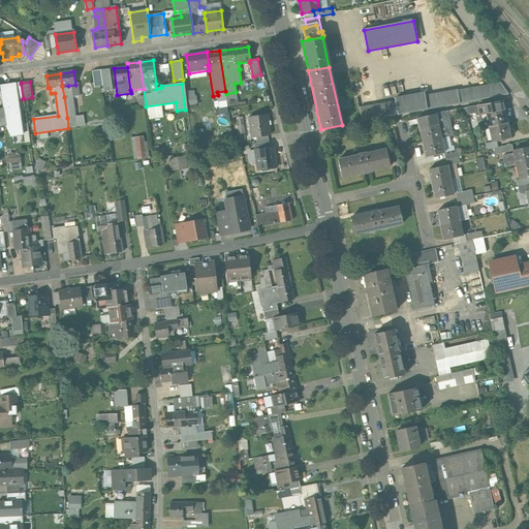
[(21,84),(11,85),(13,100),(23,98),(21,84)]
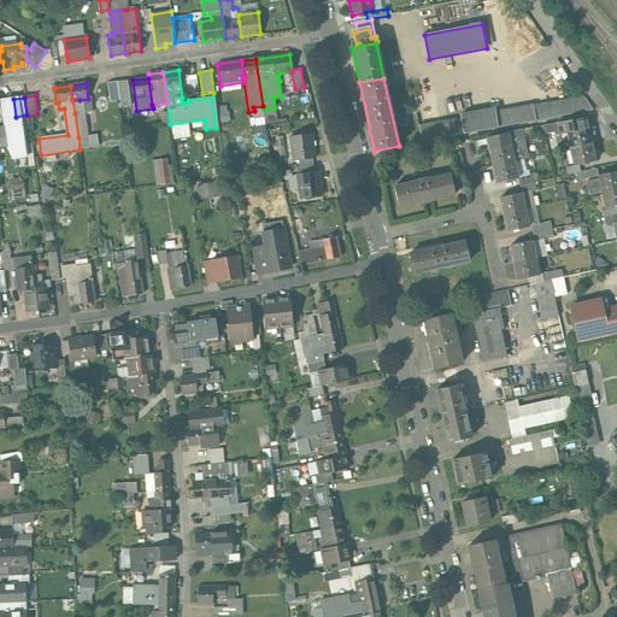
[(495,110),(460,116),(460,119),(418,128),(422,142),(536,122),(534,106),(497,113),(495,110)]
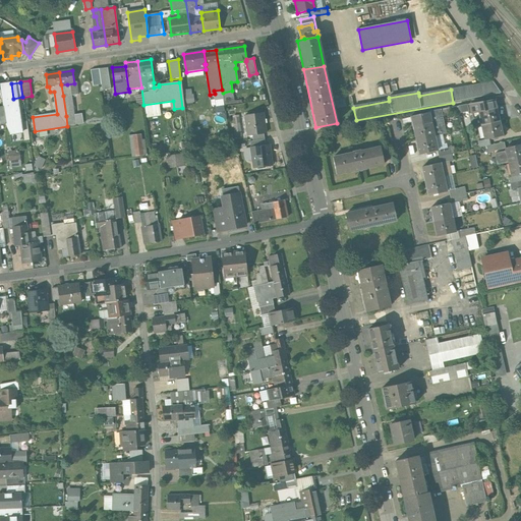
[(496,101),(470,105),(472,116),(471,117),(473,128),(482,126),(500,122),(496,101)]
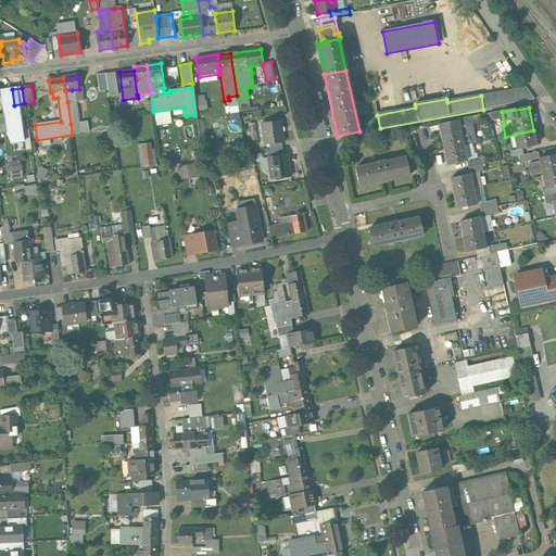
[(281,121),(262,124),(264,146),(269,144),(281,143),(283,142),(281,121)]
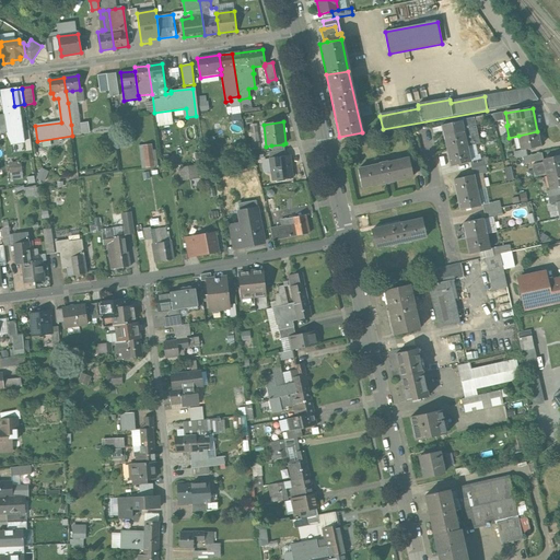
[(461,121),(443,126),(445,136),(444,136),(447,151),(467,147),(464,132),(463,132),(461,121)]
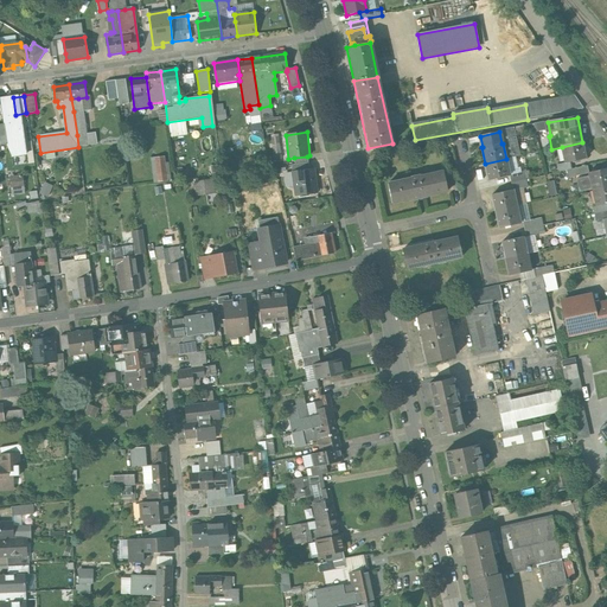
[(582,142),(562,147),(566,164),(586,159),(582,142)]
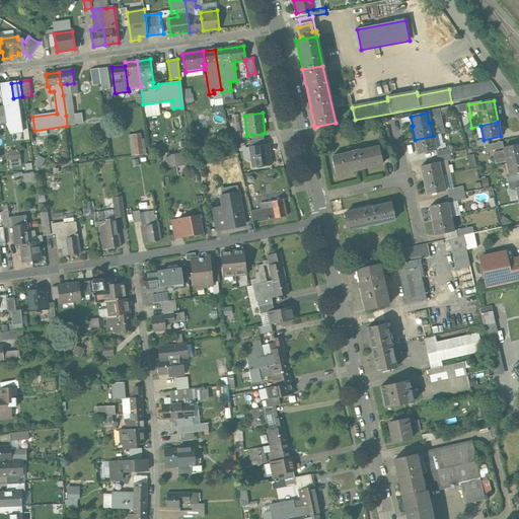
[(143,132),(131,134),(134,156),(146,154),(143,132)]
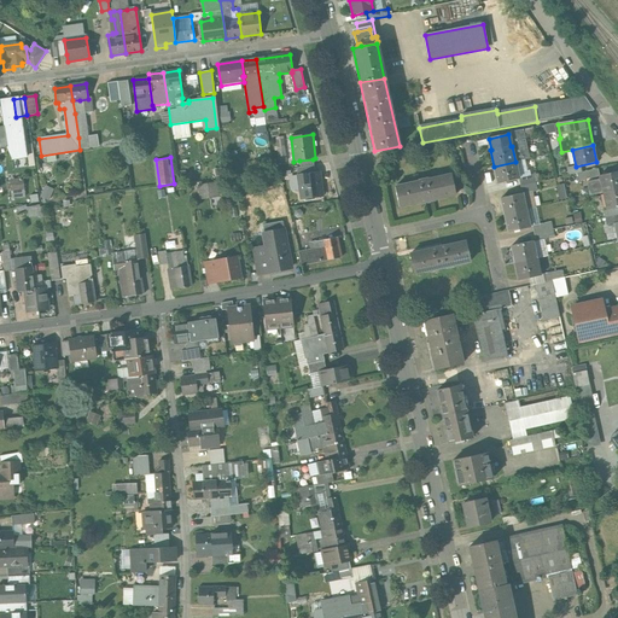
[(516,162),(494,167),(499,184),(519,179),(516,162)]
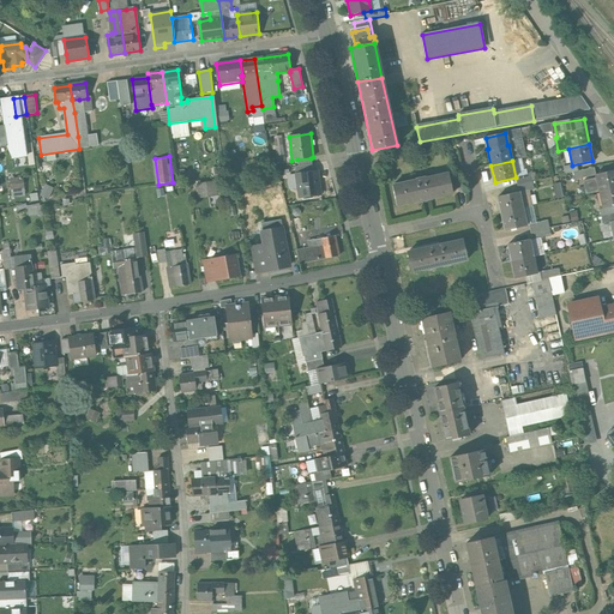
[(299,167),(295,167),(296,175),(313,173),(312,164),(299,167)]
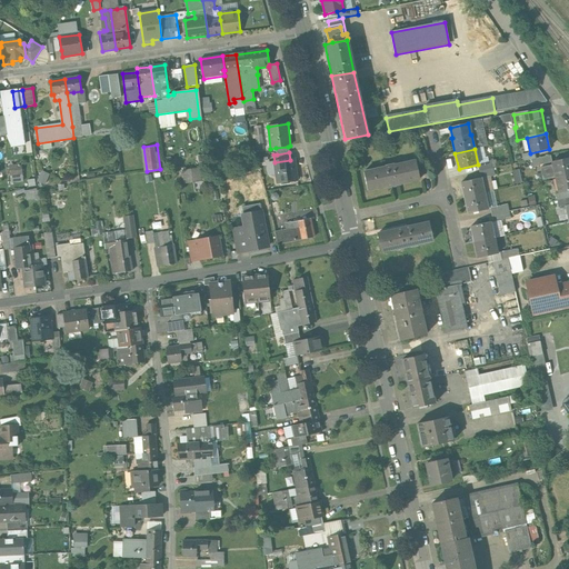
[(550,156),(531,160),(533,168),(552,163),(550,156)]
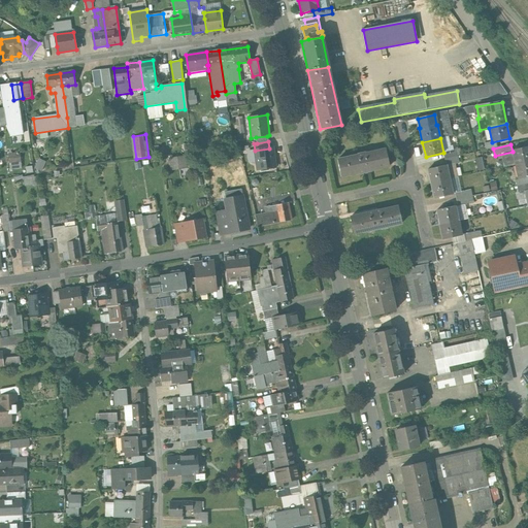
[(269,149),(255,151),(258,170),(276,168),(273,147),(269,149)]
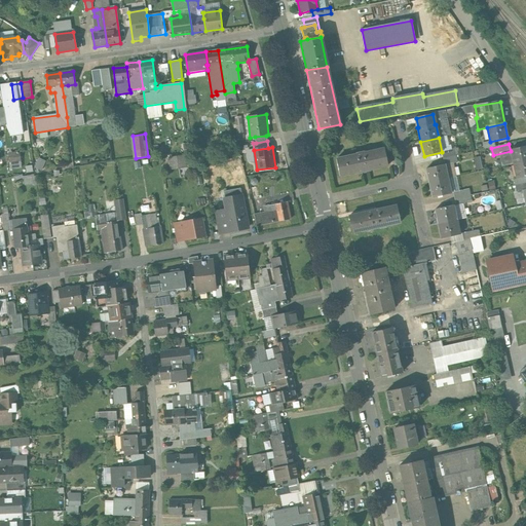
[(525,147),(511,151),(511,153),(499,156),(502,167),(513,164),(525,161),(525,147)]
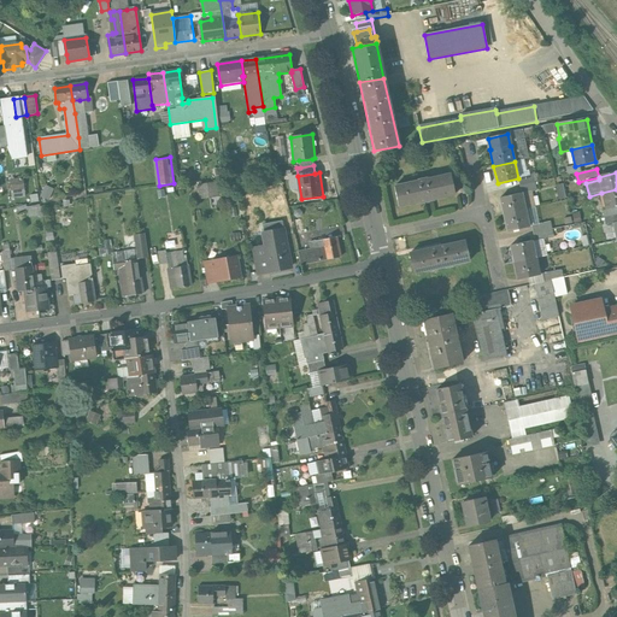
[(451,175),(427,180),(417,182),(418,182),(394,187),(399,206),(419,203),(434,200),(434,199),(456,194),(451,175)]
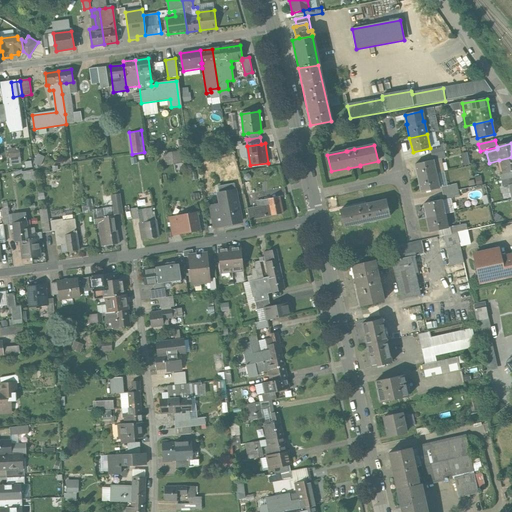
[(19,148),(8,149),(9,161),(20,160),(19,148)]
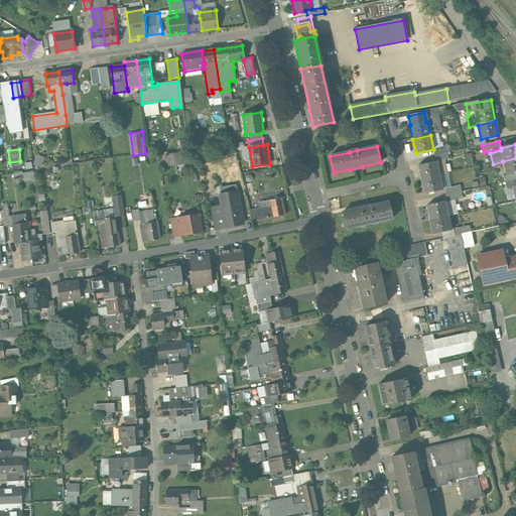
[(168,154),(168,165),(185,164),(184,153),(168,154)]
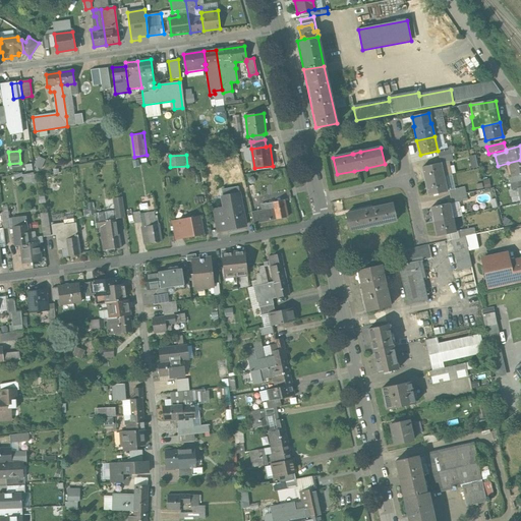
[(520,160),(508,163),(511,177),(520,176),(520,175),(520,160)]
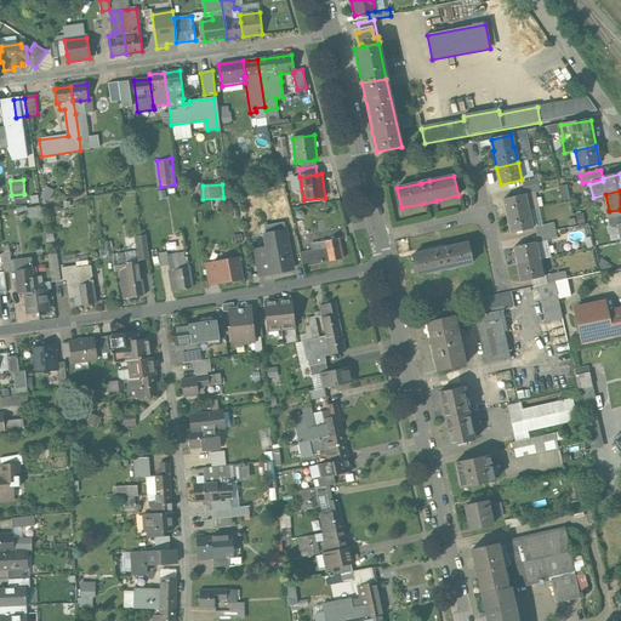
[(525,194),(503,199),(507,216),(529,211),(525,194)]
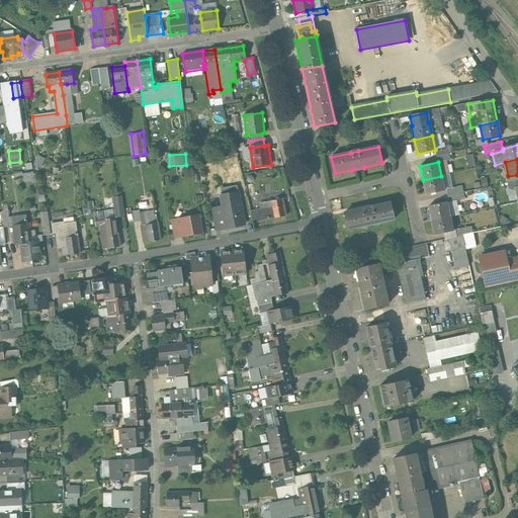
[(508,176),(506,177),(508,183),(517,180),(517,178),(517,175),(508,176)]
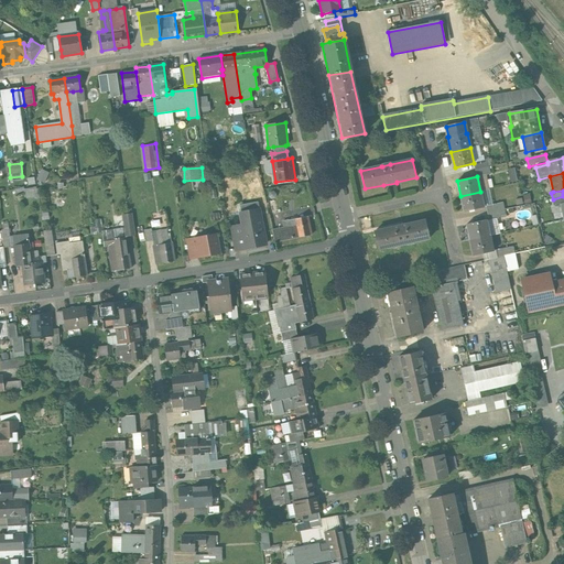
[(480,192),(461,196),(464,212),(484,207),(480,192)]
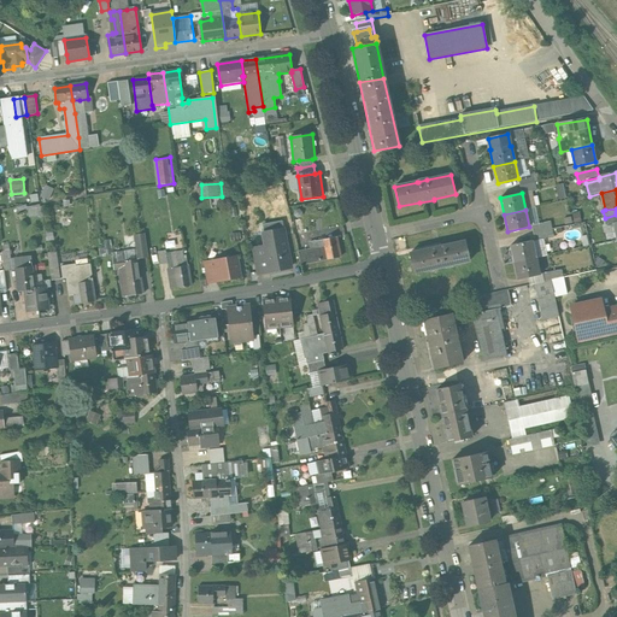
[(616,215),(605,218),(606,225),(613,224),(616,222),(616,215)]
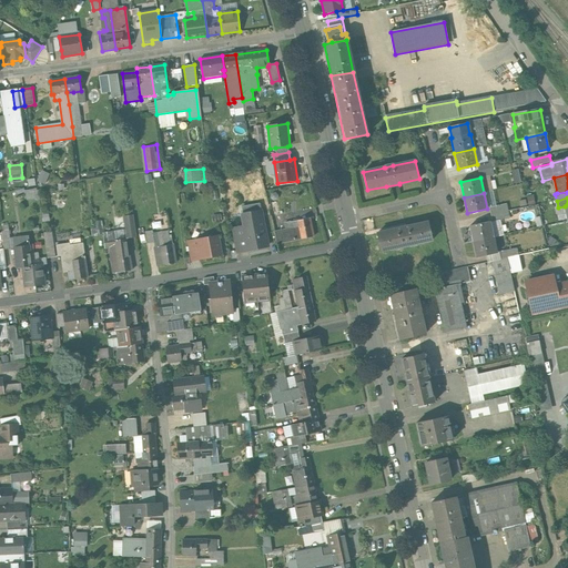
[(273,215),(284,214),(282,201),(271,203),(273,215)]
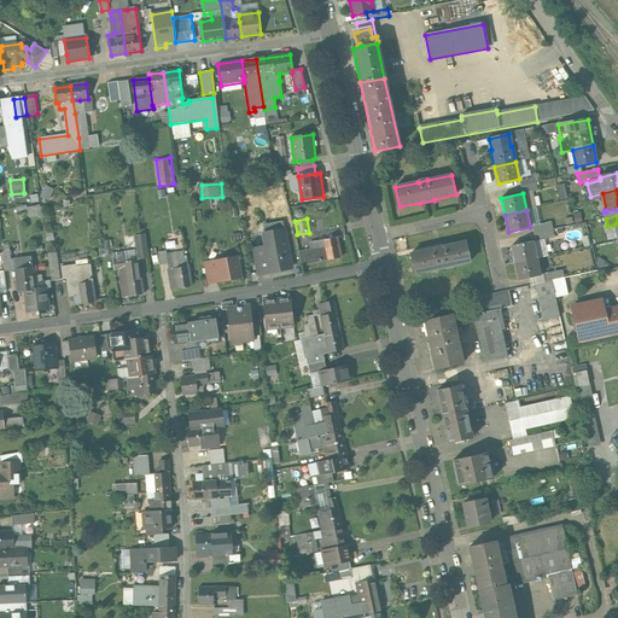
[(145,235),(135,237),(138,260),(149,258),(145,235)]
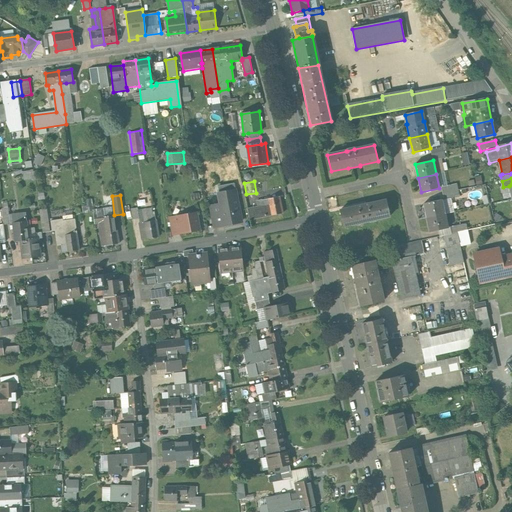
[(280,197),(262,200),(263,206),(258,206),(260,218),(283,214),(280,197)]
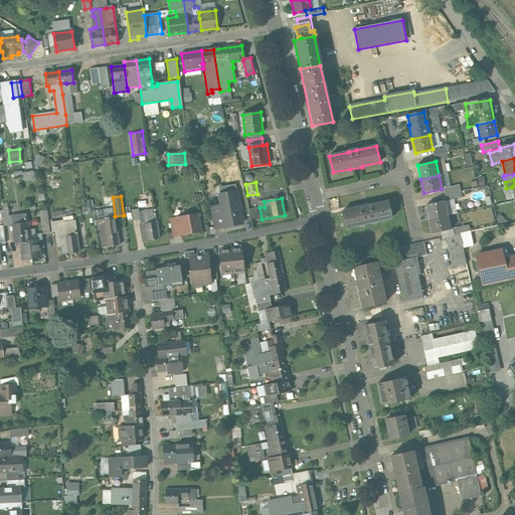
[(388,201),(371,205),(370,205),(359,207),(359,208),(341,212),(345,228),(364,224),(372,222),(392,218),(388,201)]
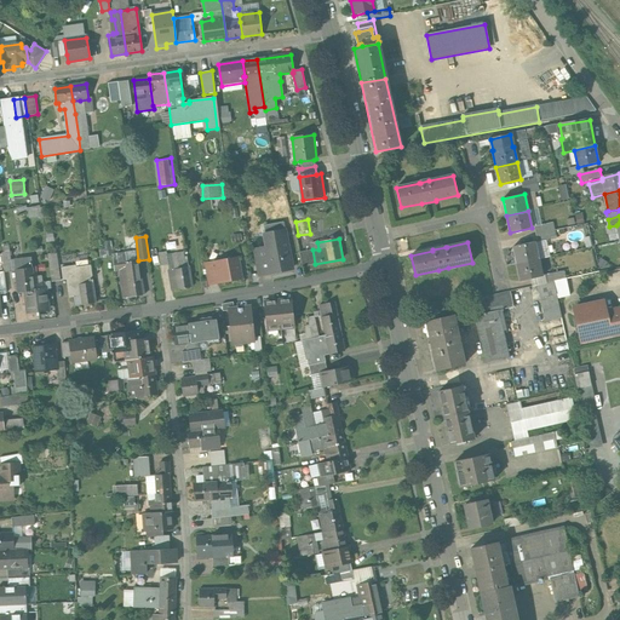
[(534,242),(514,247),(517,264),(538,259),(534,242)]
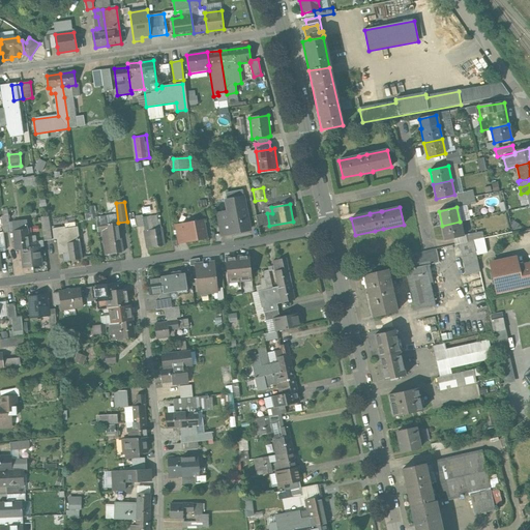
[(246,212),(233,214),(235,225),(230,226),(232,233),(249,230),(246,212)]
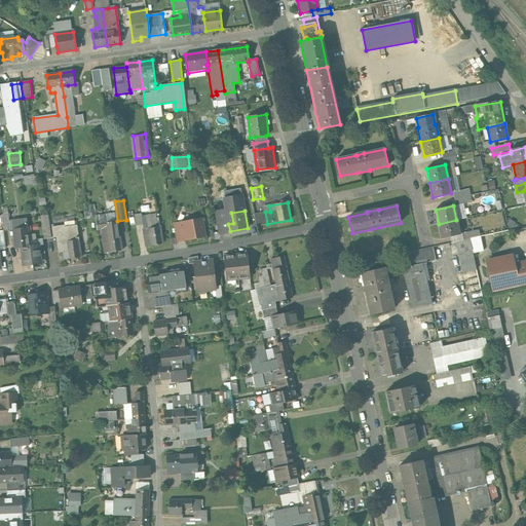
[(265,212),(254,214),(256,226),(267,224),(265,212)]
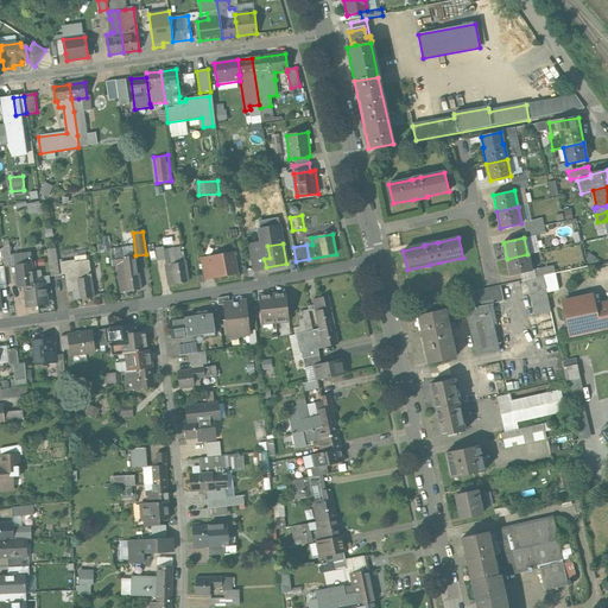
[(10,247),(1,248),(5,267),(12,266),(10,247)]
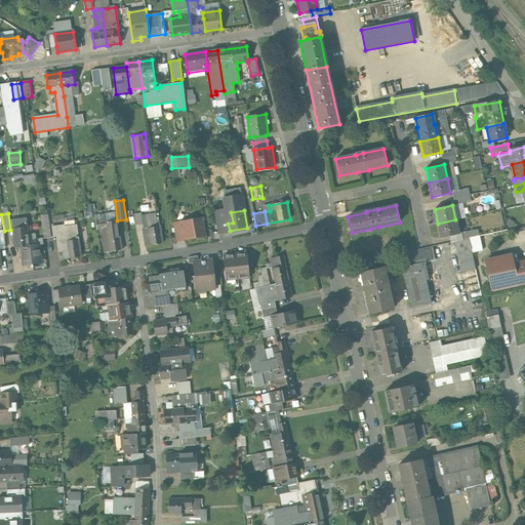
[(104,214),(95,215),(97,230),(102,229),(106,229),(105,223),(104,214)]
